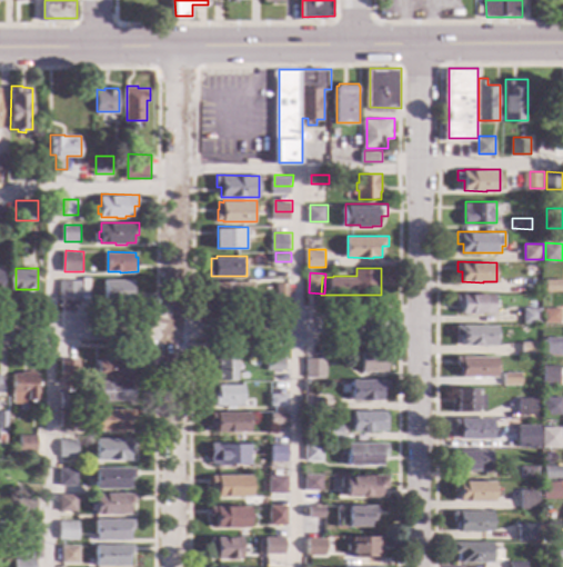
[(543,291),(526,291),(526,276),(543,276),(543,291)]
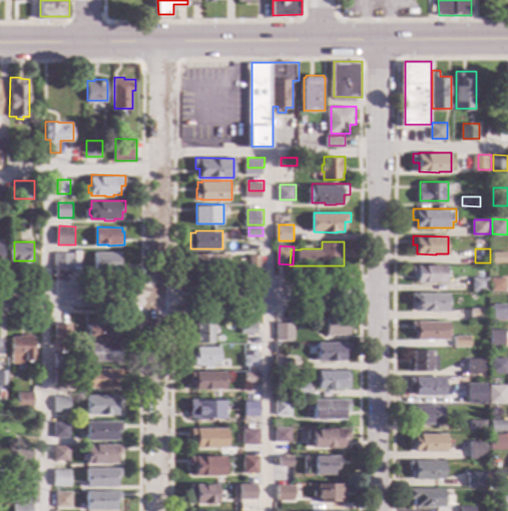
[(507,262),(494,262),(494,250),(507,250),(507,262)]
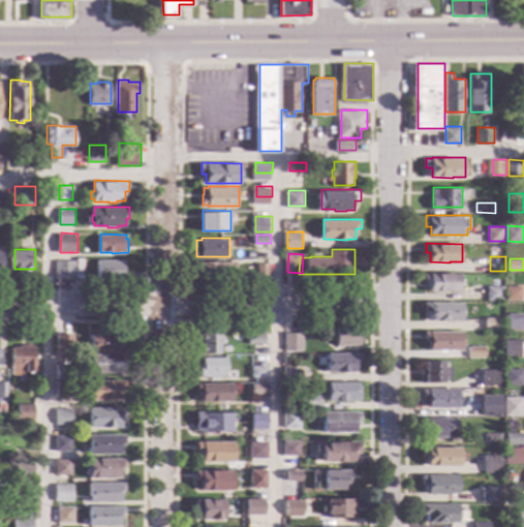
[(78,278),(59,278),(59,259),(78,259),(78,278)]
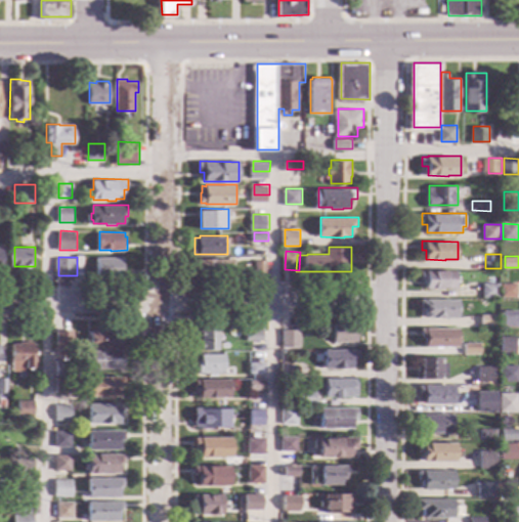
[(125,259),(127,259),(127,274),(118,274),(118,276),(99,274),(99,257),(125,257),(125,259)]
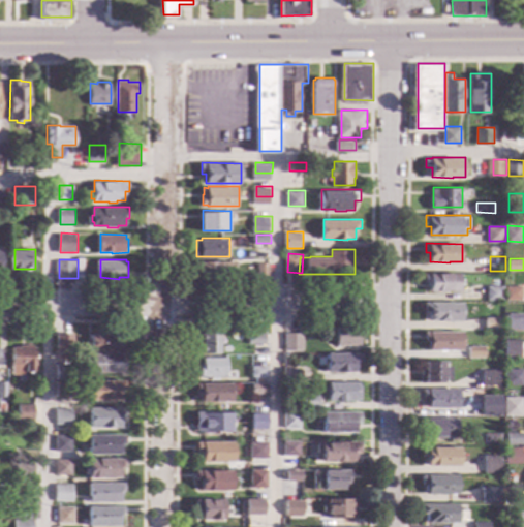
[(236,271),(219,271),(219,278),(203,278),(203,275),(198,275),(198,269),(203,269),(204,260),(236,260),(236,271)]
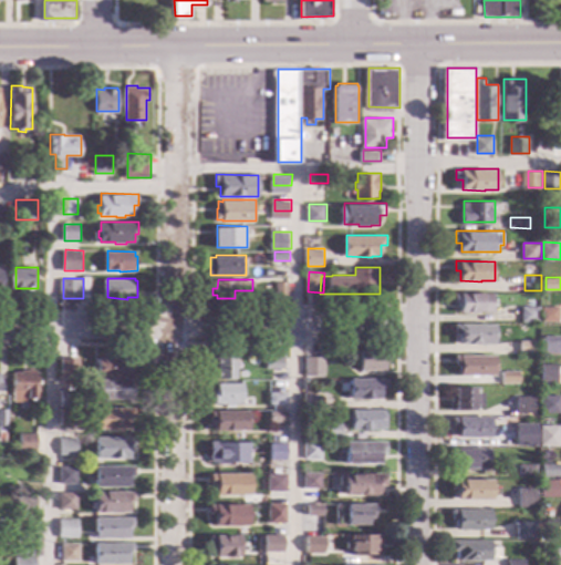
[(291,298),(279,298),(279,281),(291,281),(291,298)]
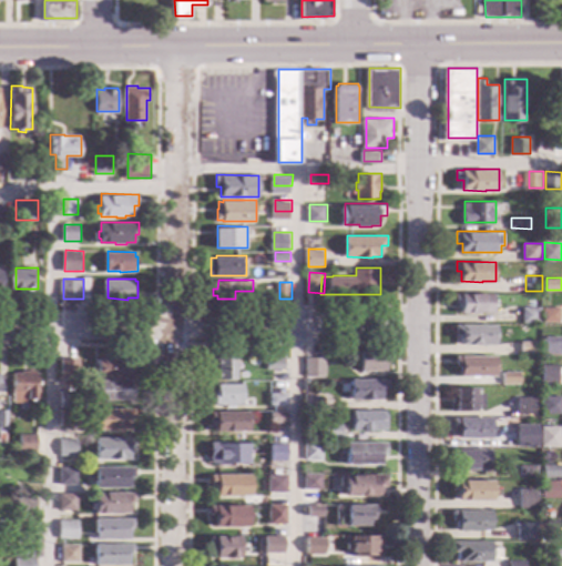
[(497,299),(499,299),(499,312),(483,312),(483,313),(472,313),(472,312),(462,312),(462,302),(458,302),(458,292),(463,292),(497,292),(497,299)]
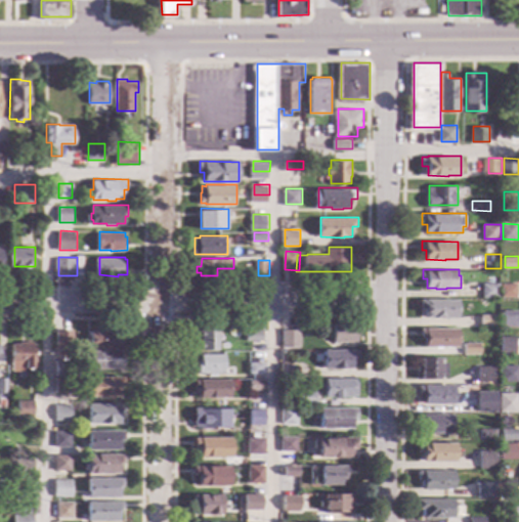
[(501,297),(485,297),(485,281),(501,281),(501,297)]
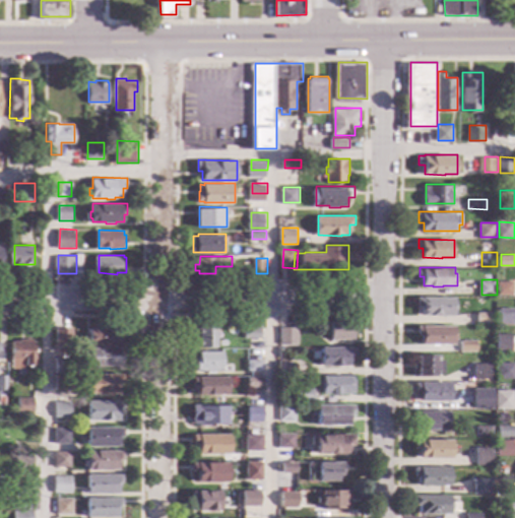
[(514,294),(500,294),(500,280),(514,281),(514,294)]
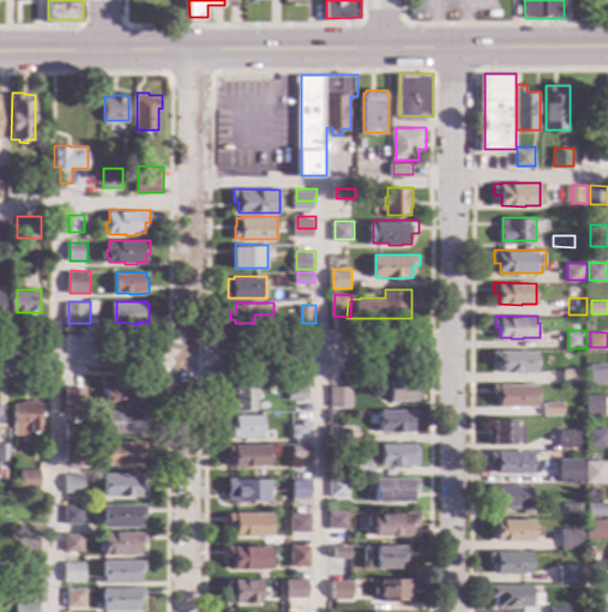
[(539,371),(500,371),(500,360),(495,360),(495,349),(540,349),(539,371)]
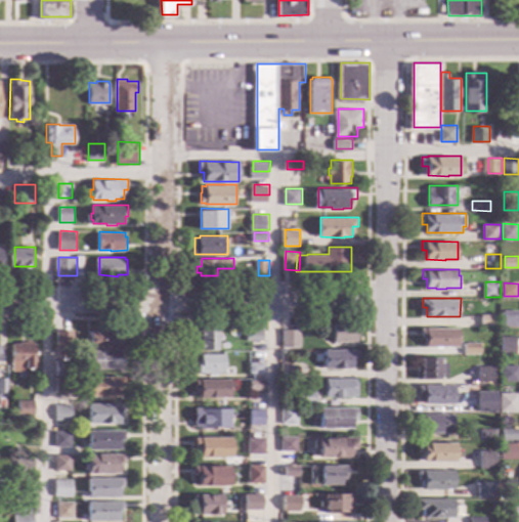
[(518,324),(502,324),(502,317),(506,317),(506,309),(518,309),(518,324)]
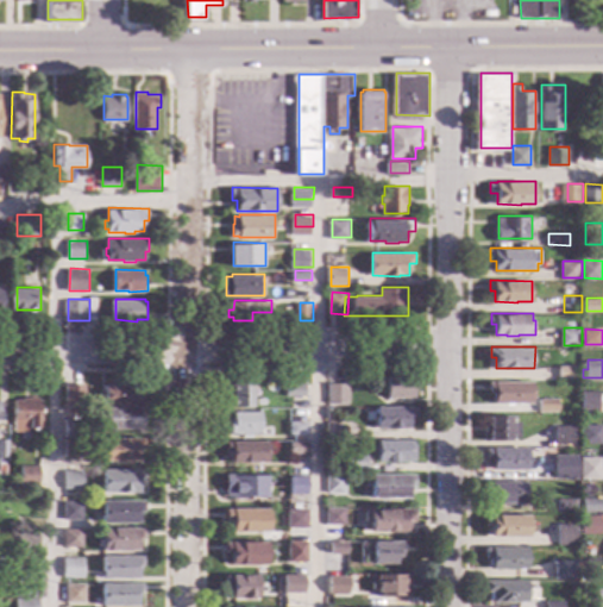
[(580,376),(561,376),(561,364),(580,364),(580,376)]
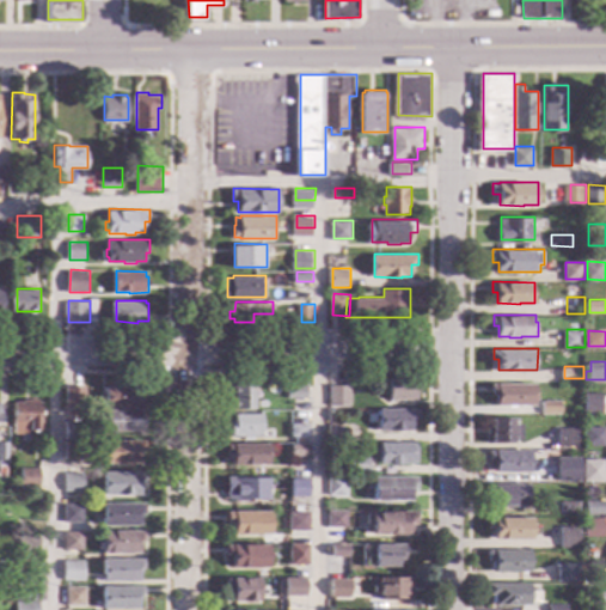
[(420,398),(391,398),(391,378),(393,378),(420,378),(420,398)]
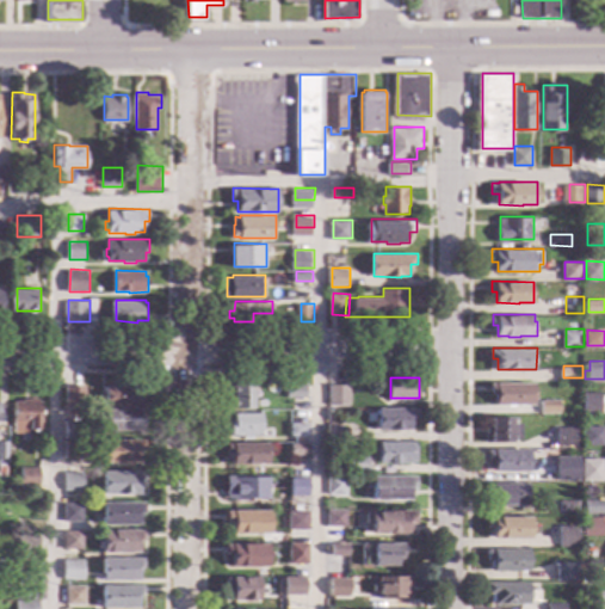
[(537,403),(498,404),(498,394),(492,394),(492,381),(537,381),(537,403)]
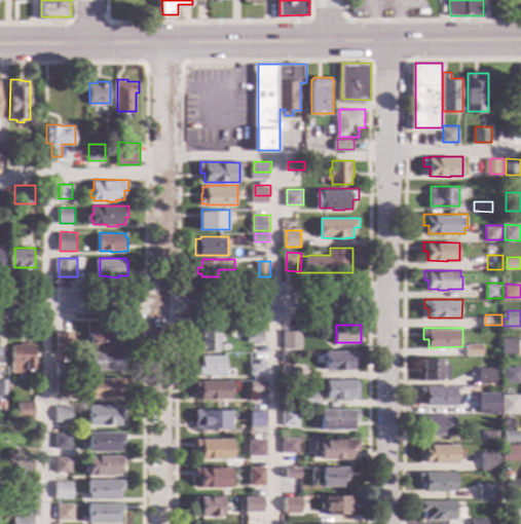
[(303,348),(286,347),(286,329),(303,329),(303,348)]
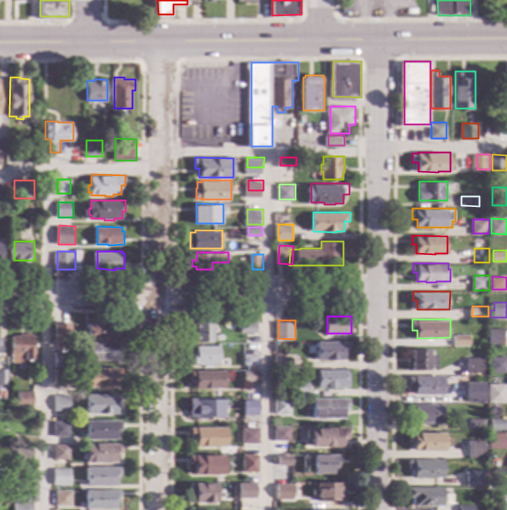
[(215,342),(205,342),(205,341),(197,341),(197,336),(192,336),(192,326),(197,326),(197,321),(215,321),(215,342)]
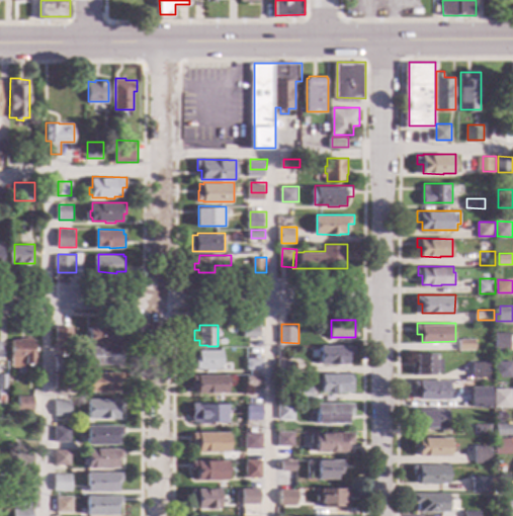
[(262,325),(262,336),(247,335),(247,325),(262,325)]
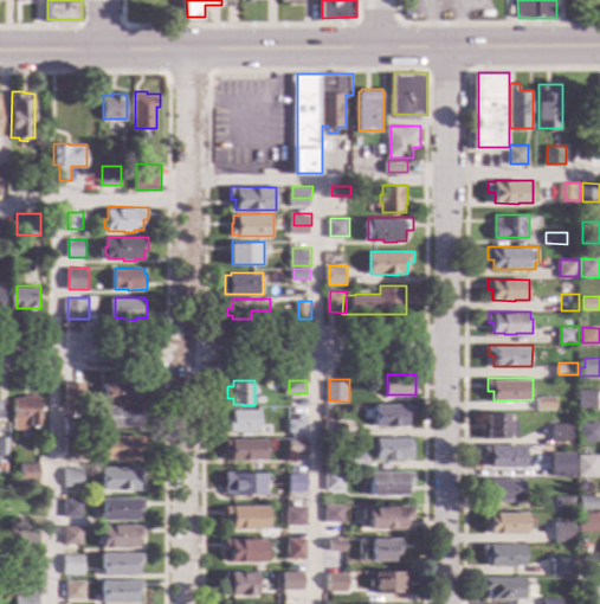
[(86,402),(69,402),(69,381),(70,381),(88,383),(86,402)]
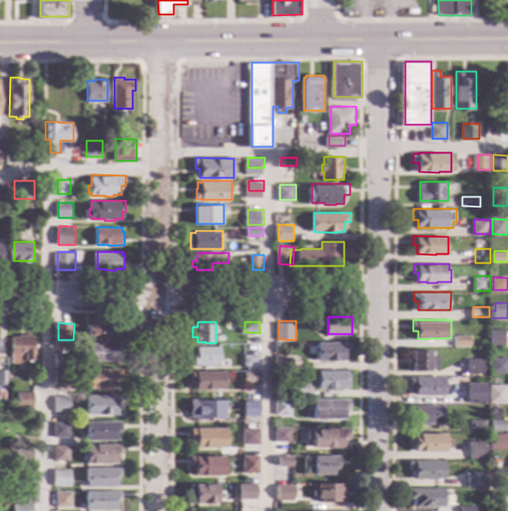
[(124,334),(120,334),(120,340),(90,340),(90,323),(124,323),(124,334)]
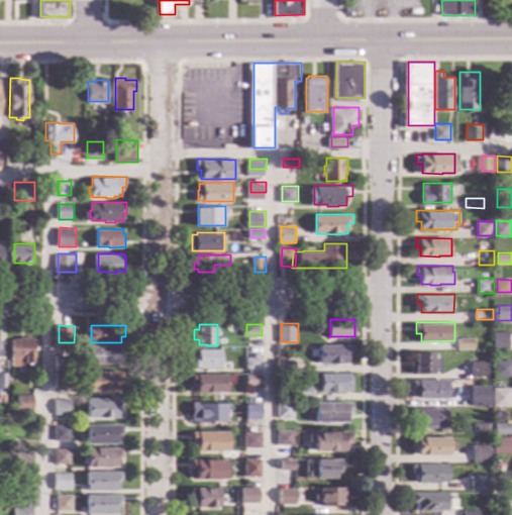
[(509,349),(495,349),(495,335),(509,335),(509,349)]
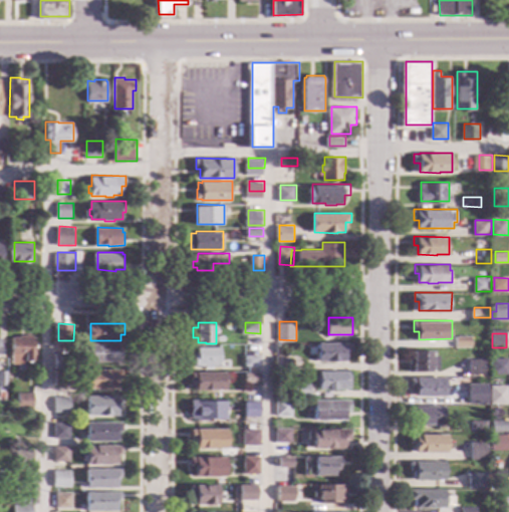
[(34,336),(37,336),(36,360),(27,360),(27,363),(14,363),(14,336),(21,336),(21,334),(34,334),(34,336)]
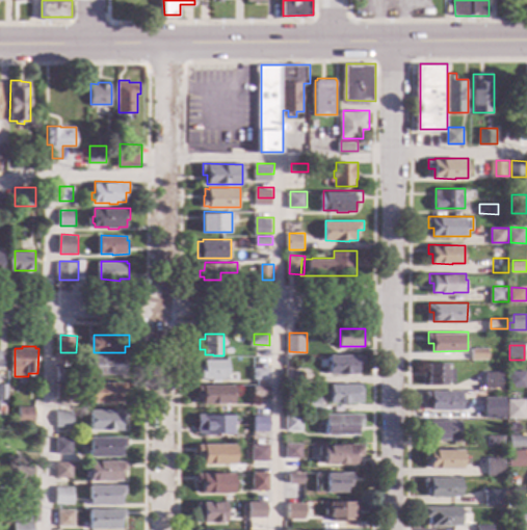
[(492,359),(474,359),(474,347),(492,347),(492,359)]
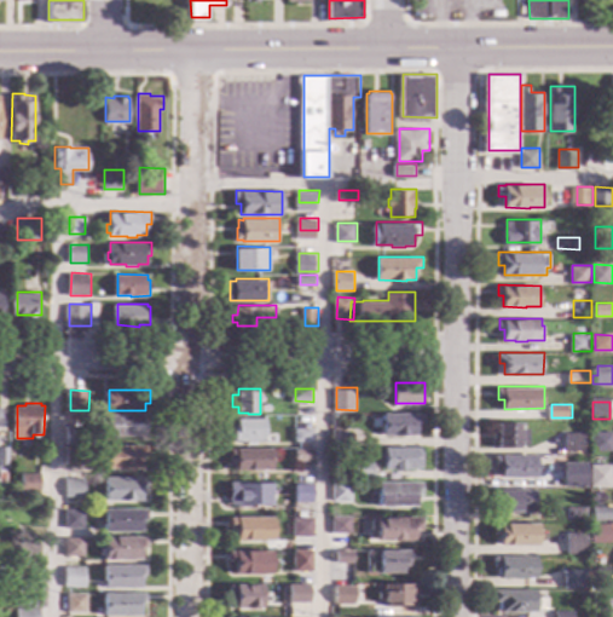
[(151,434),(108,434),(108,413),(151,413),(151,434)]
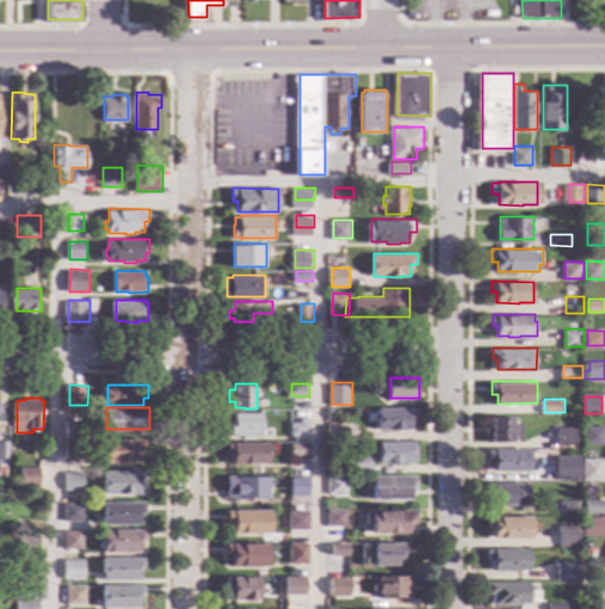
[(420,418),(414,418),(414,429),(380,429),(380,407),(420,407),(420,418)]
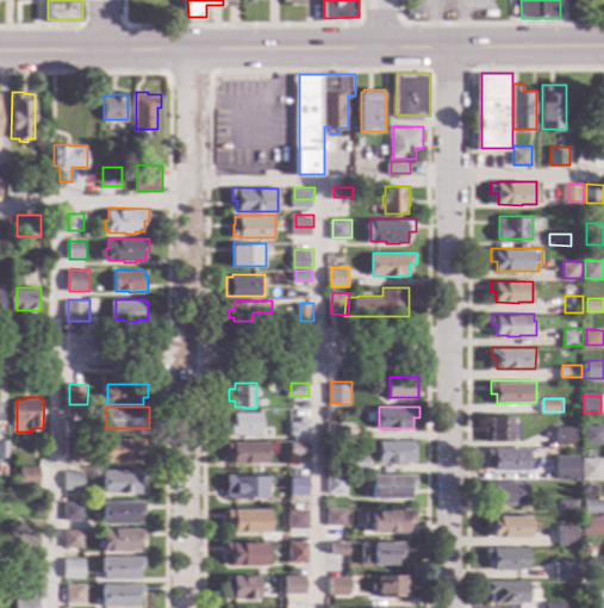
[(266,434),(256,434),(256,438),(248,438),(248,433),(234,433),(234,419),(237,419),(237,411),(266,411),(266,434)]
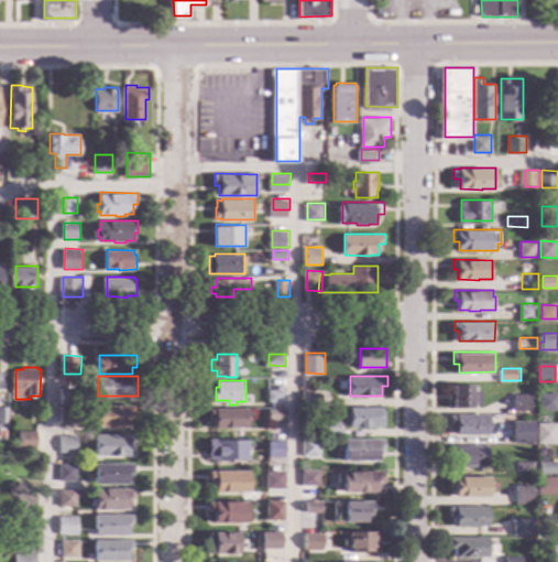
[(476,389),(478,389),(478,406),(476,406),(476,407),(455,407),(456,384),(476,384),(476,389)]
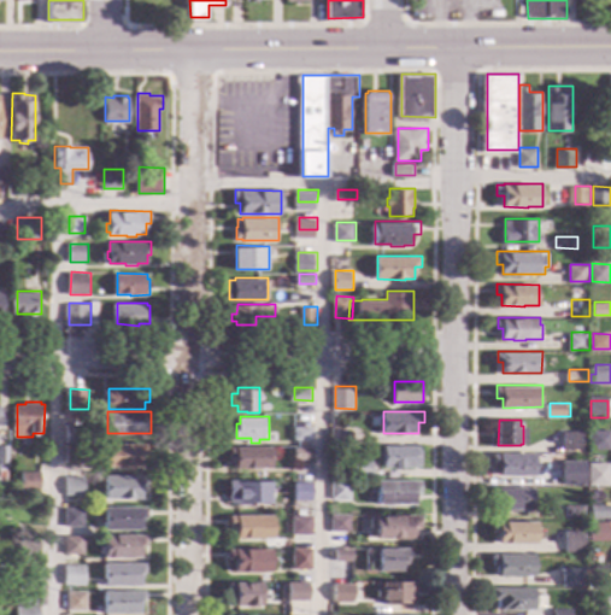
[(94,443),(69,443),(69,423),(94,423),(94,443)]
